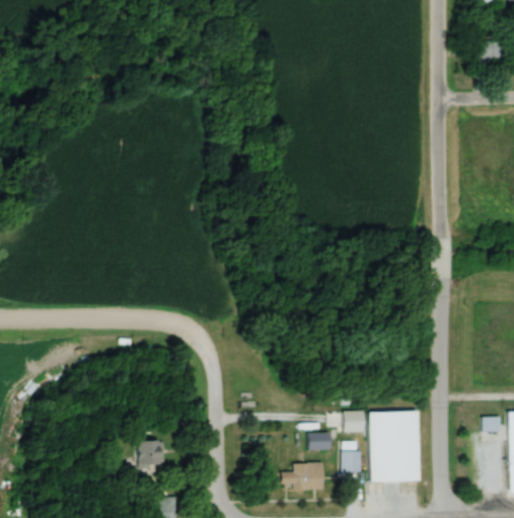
[(513,38),(475,40),(476,60),(513,58),(513,38)]
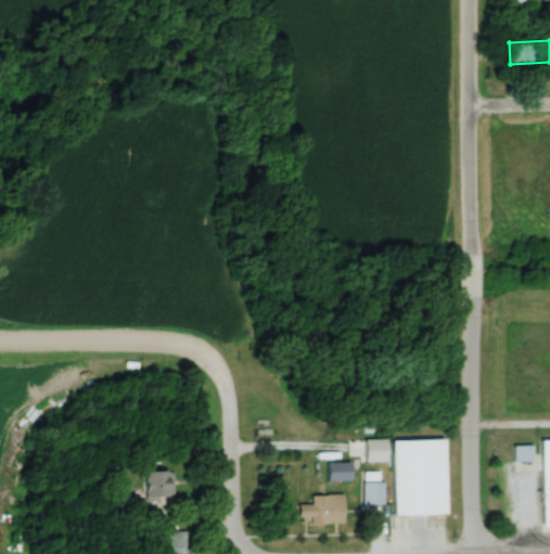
[(450,511),(399,513),(396,440),(447,438),(450,511)]
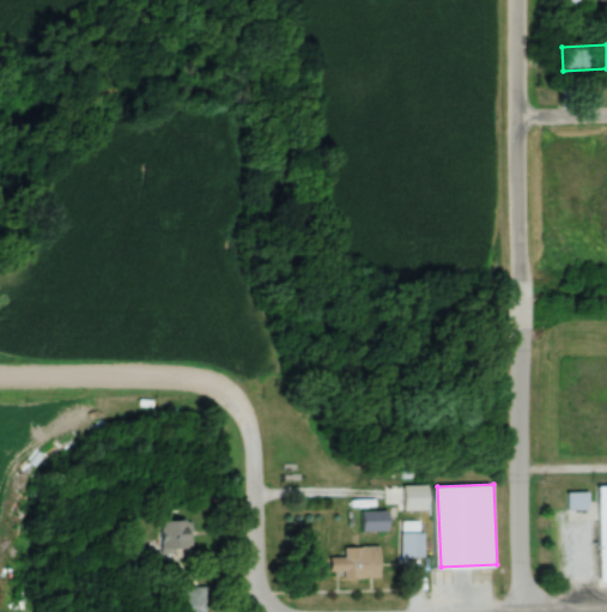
[(407,510),(432,510),(432,485),(407,485),(407,510)]
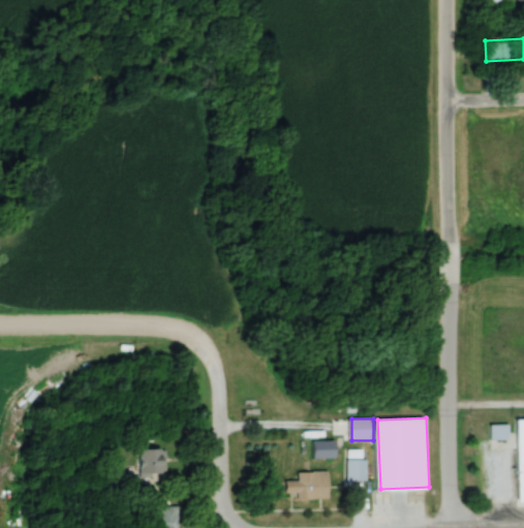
[(498,430),(494,430),(494,439),(510,439),(510,425),(498,426),(498,430)]
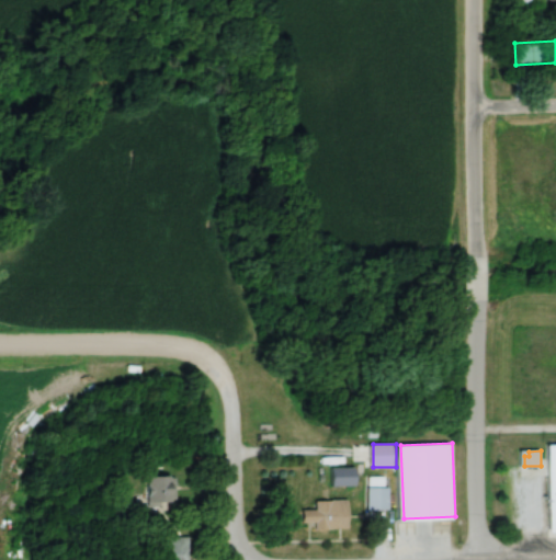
[(180,502),(180,477),(150,477),(150,502),(180,502)]
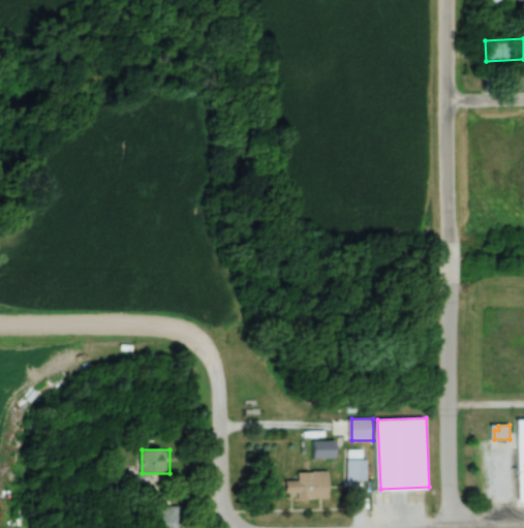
[(368,449),(350,449),(350,480),(368,480),(368,449)]
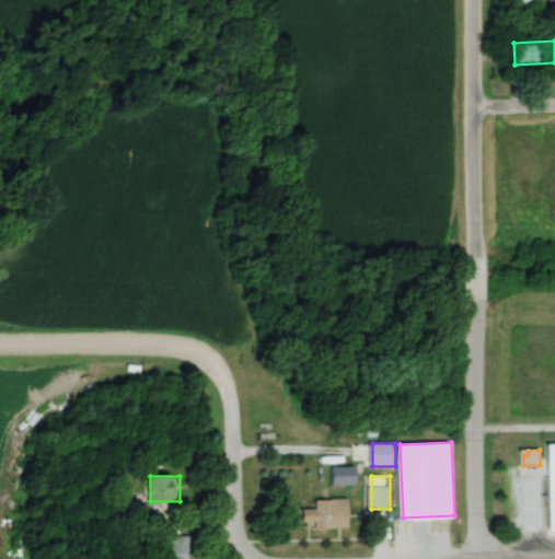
[(350,499),(319,500),(319,509),(304,509),(305,522),(318,522),(318,528),(350,528),(350,499)]
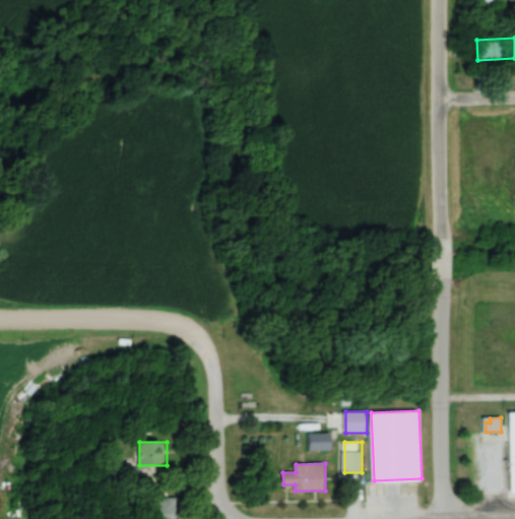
[(158,499),(158,518),(176,518),(177,499),(158,499)]
